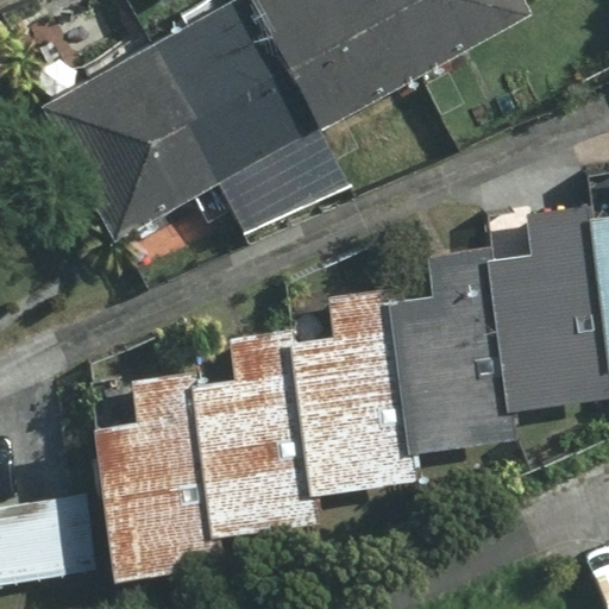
[(503,0),(201,0),(23,99),(96,231),(507,5),(503,0)]
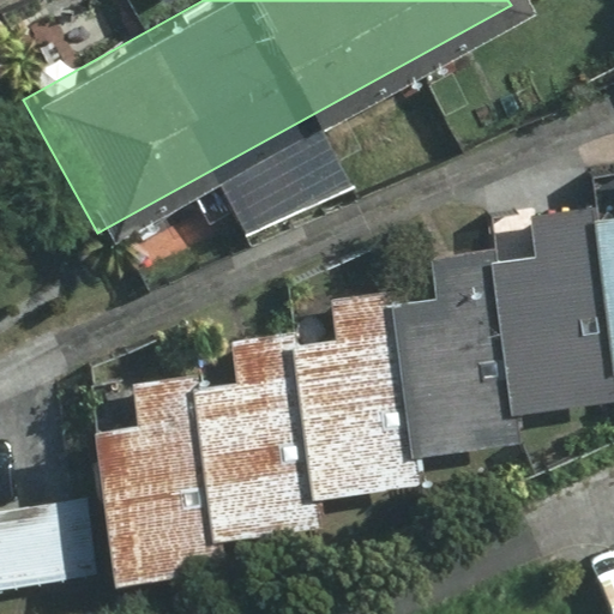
[(499,262),(519,415),(613,402),(613,354),(596,222),(594,205),(530,214),(536,257),(499,262)]
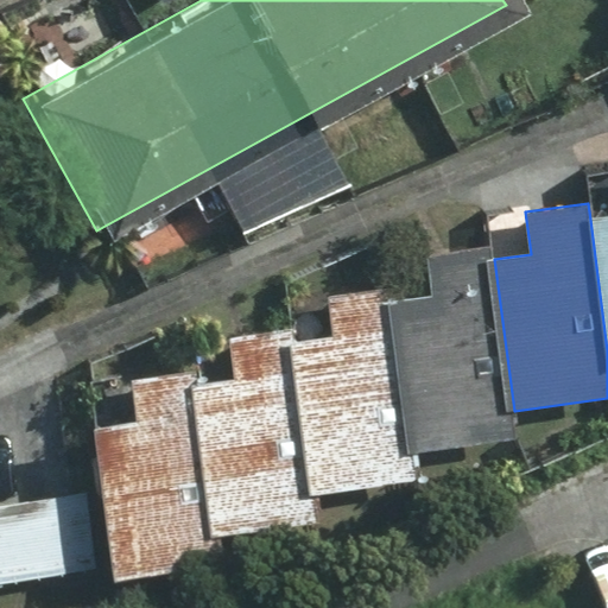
[(607,216),(590,220),(607,350),(607,216)]
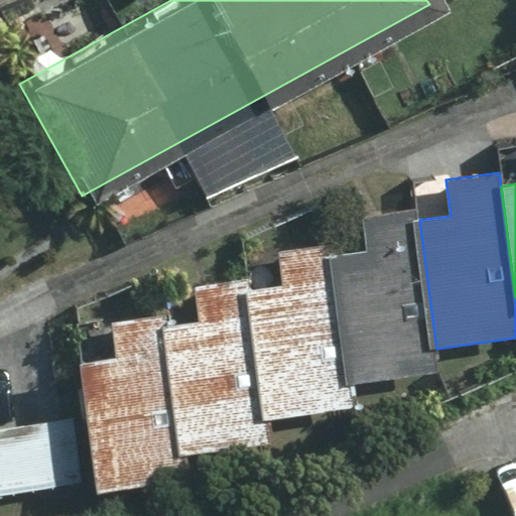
[(331,254),(349,386),(439,374),(436,349),(419,220),(417,208),(363,215),(367,249),(331,254)]
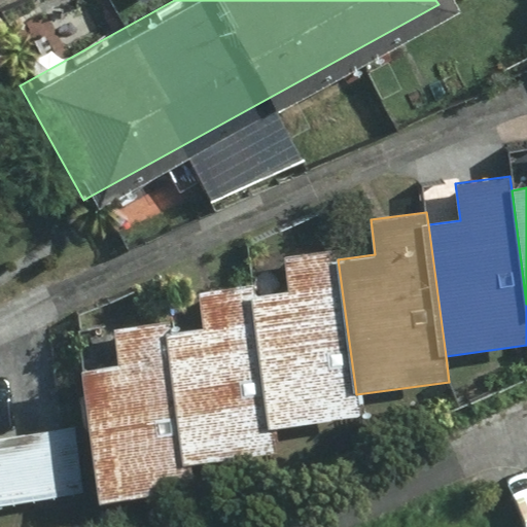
[(252,296),(270,430),(359,419),(356,394),(338,259),(336,247),(284,253),(288,291),(252,296)]
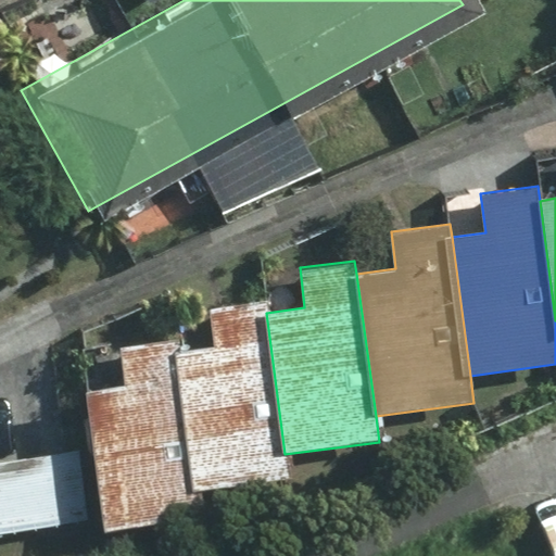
[(182,352),(201,492),(289,480),(285,454),(266,313),(265,302),(210,310),(215,348),(182,352)]
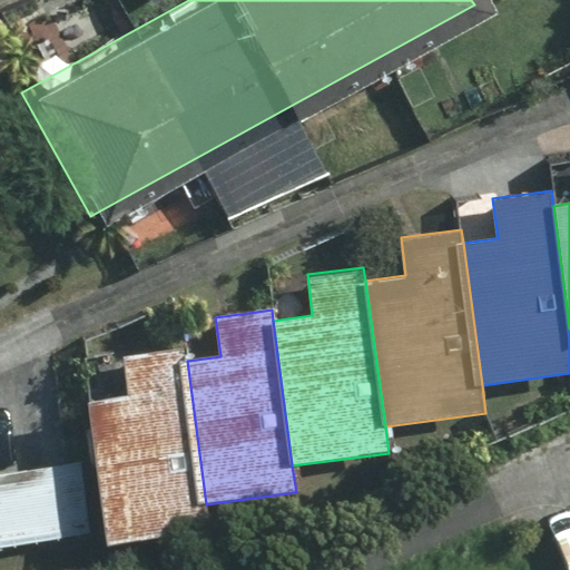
[(105,530),(107,543),(209,529),(206,504),(187,361),(186,346),(121,355),(127,396),(88,402),(96,460),(105,530)]
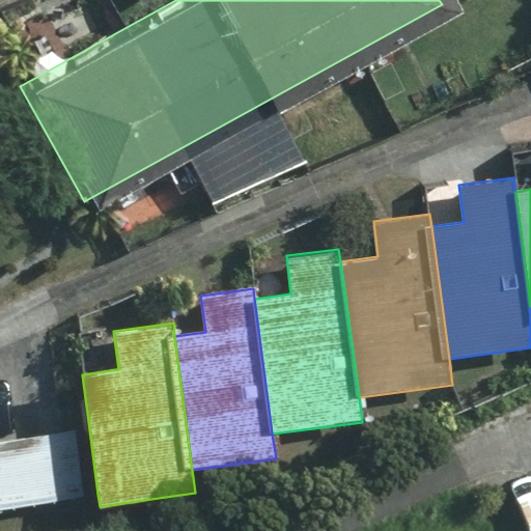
[(0,509),(98,494),(89,428),(0,442),(0,509)]
